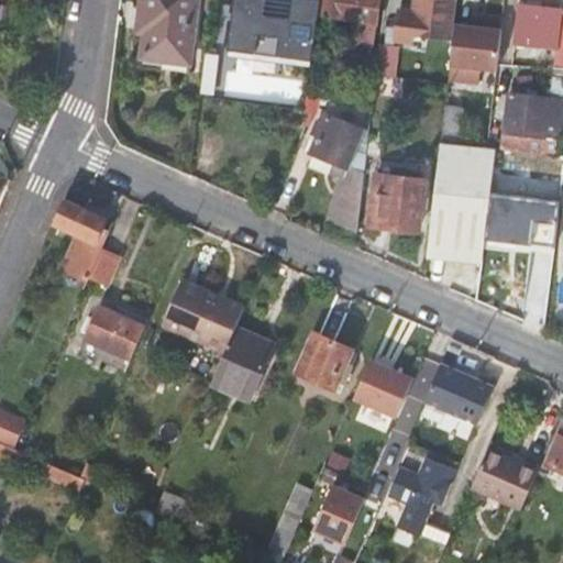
[(147,20),(142,56),(190,63),(198,0),(142,0),(141,20),(147,20)]
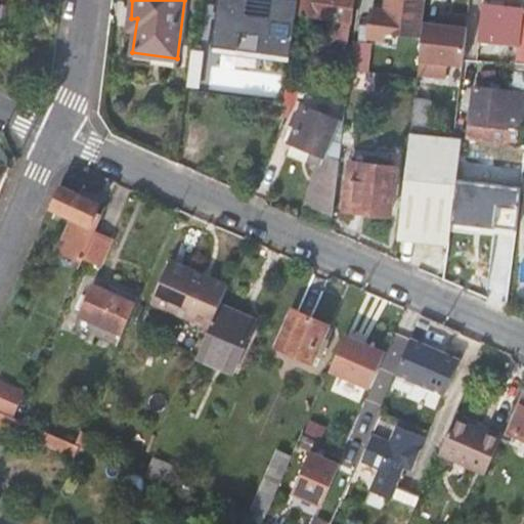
[(219,0),(214,46),(292,56),(299,0),(275,0),(273,18),(246,14),(248,0),(219,0)]
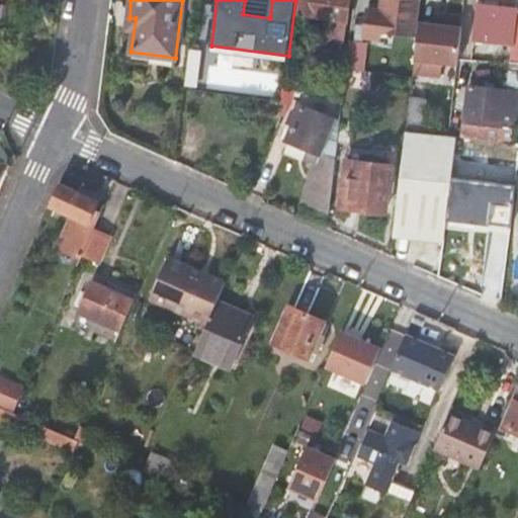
[(325,51),(341,53),(345,22),(347,22),(349,0),(298,0),(297,13),(329,18),(325,51)]
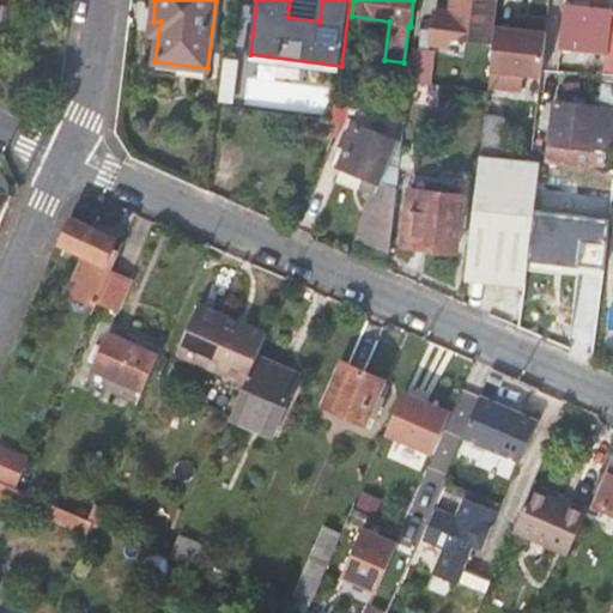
[(454,0),(453,11),(435,8),(431,44),(456,47),(457,38),(491,41),(496,0),(454,0)]
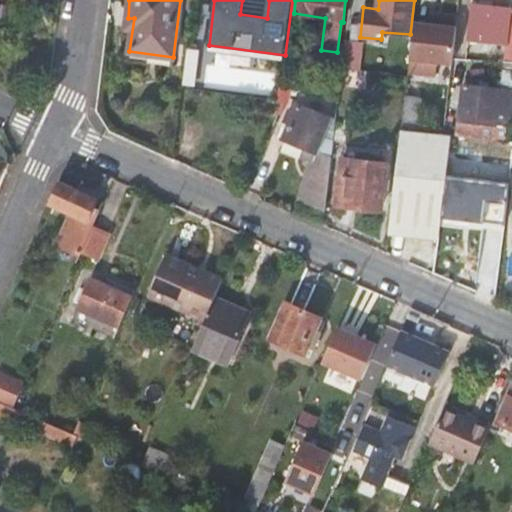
[(507,71),(511,71),(511,9),(474,4),(470,38),(510,44),(507,71)]
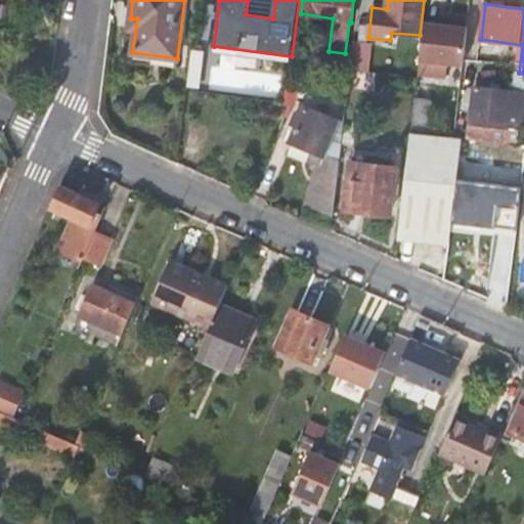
[(467,29),(424,24),(420,60),(463,66),(467,29)]
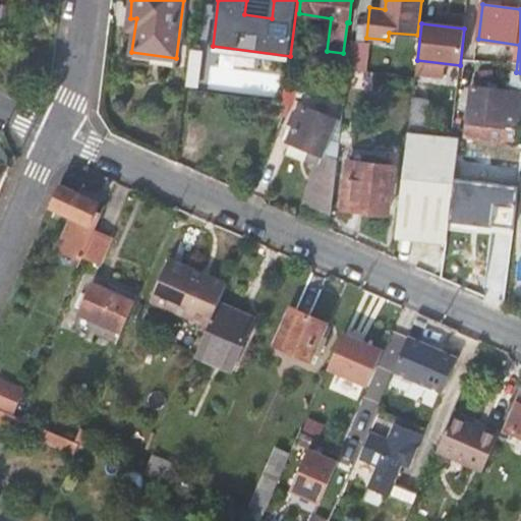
[(367,44),(352,42),(349,62),(348,69),(364,71),(367,44)]
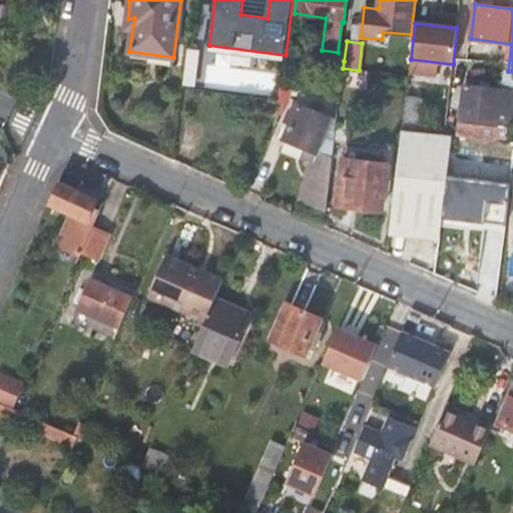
[(182,82),(194,84),(198,50),(186,48),(182,82)]
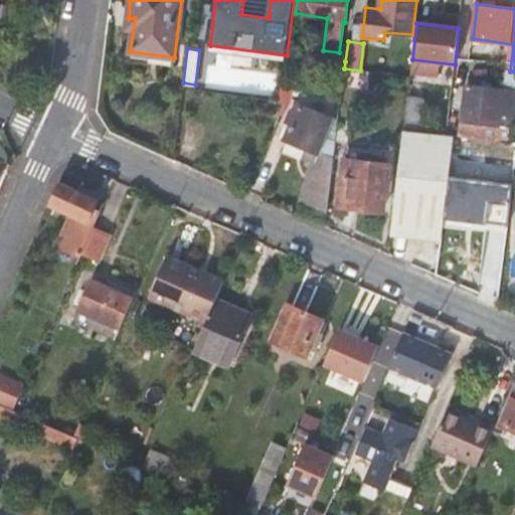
[(332,88),(342,89),(344,68),(345,61),(335,61),(332,88)]
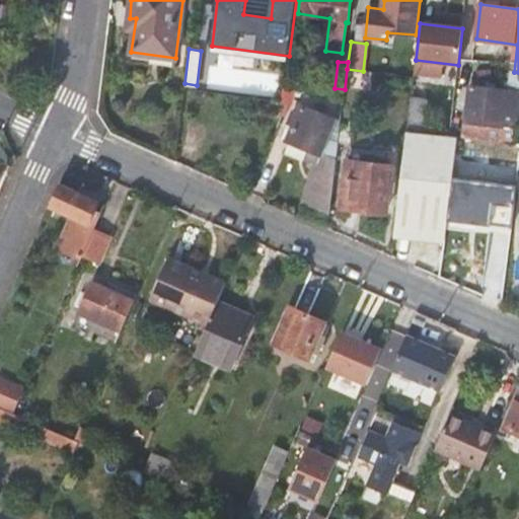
[(518,91),(468,85),(464,123),(517,129),(518,120),(518,115),(518,91)]
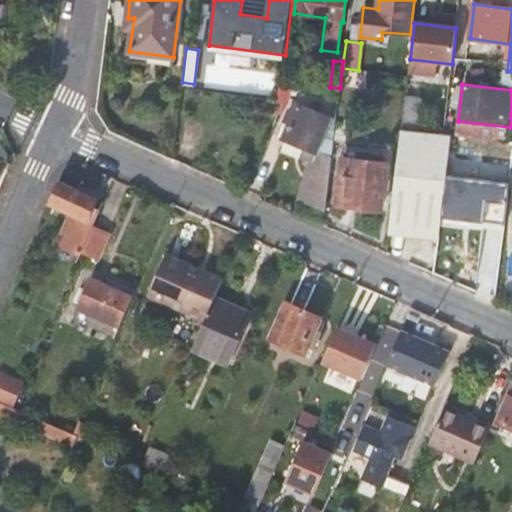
[(256,110),(277,118),(283,103),(279,101),(260,98),(249,97),(248,105),(256,107),(256,110)]
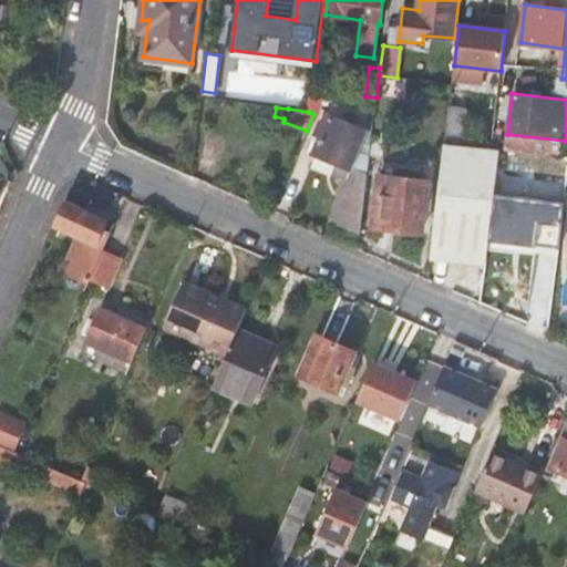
[(332,220),(360,232),(361,223),(368,163),(369,155),(357,150),(366,130),(332,114),(328,124),(319,121),(315,133),(322,135),(315,152),(347,166),(332,220)]
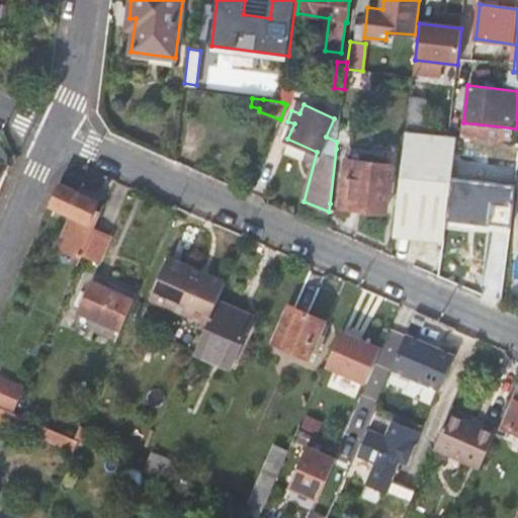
[(463,122),(461,137),(515,143),(516,128),(463,122)]
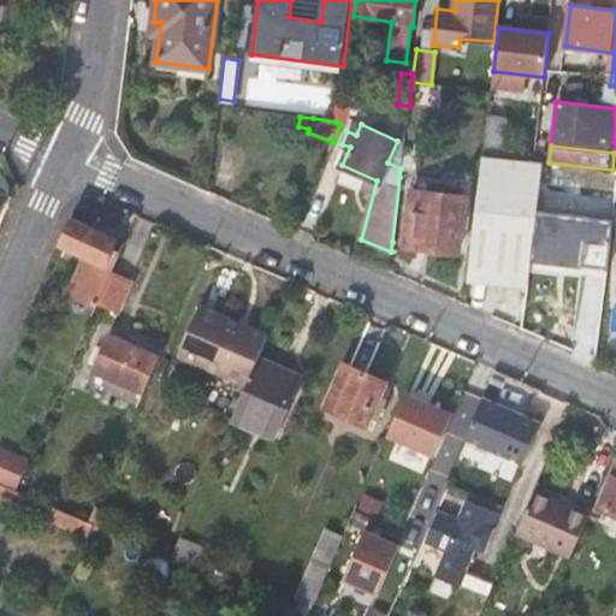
[(468,278),(528,285),(528,284),(528,271),(537,211),(542,169),(543,160),(502,155),(483,154),(468,278)]
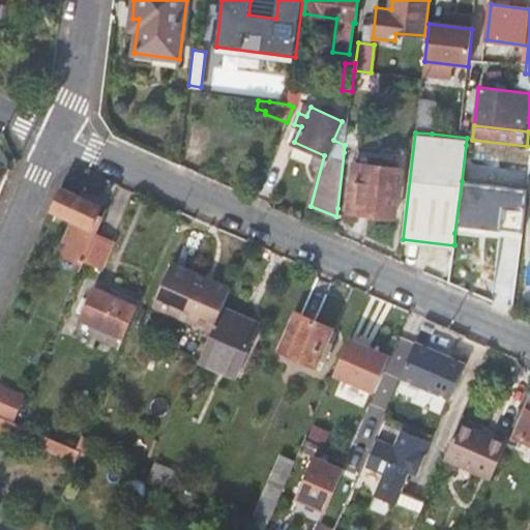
[(355,156),(344,152),(337,208),(394,215),(400,169),(355,163),(355,156)]
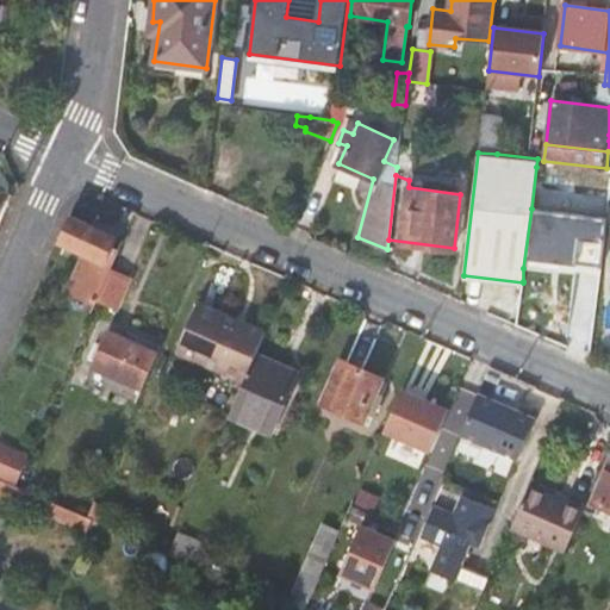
[(605,218),(531,209),(523,268),(551,272),(552,262),(599,268),(605,218)]
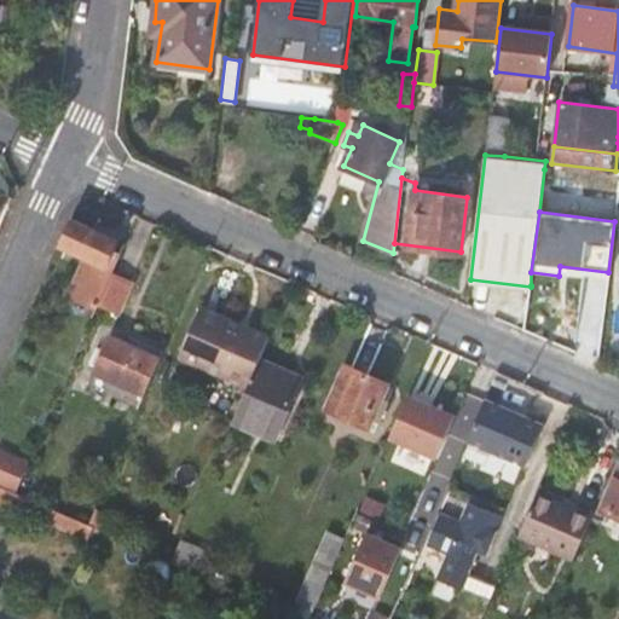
[(73,295),(98,306),(100,302),(113,273),(121,254),(113,250),(119,237),(102,231),(104,225),(96,221),(93,226),(70,217),(59,244),(88,256),(73,295)]
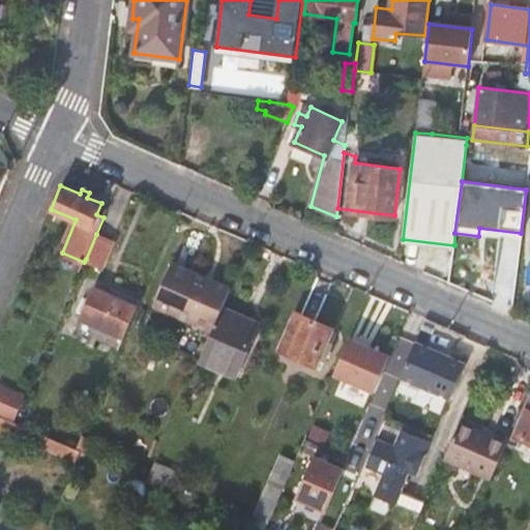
[(115,242),(96,234),(86,259),(105,266),(115,242)]
